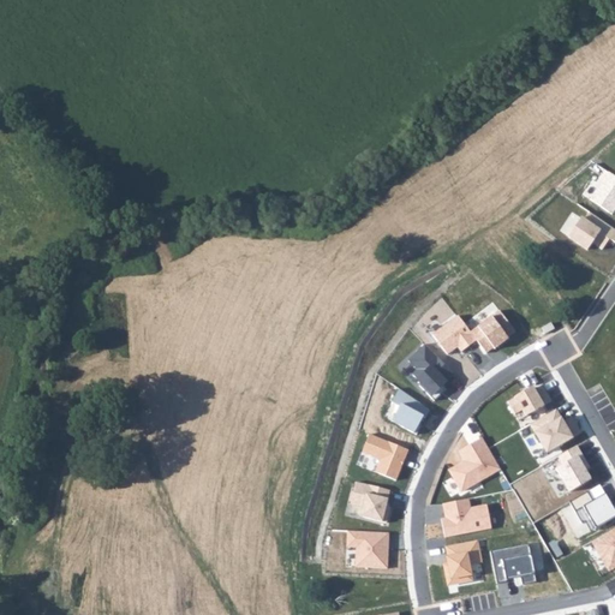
[(614,177),(609,173),(590,201),(611,214),(614,208),(614,177)]
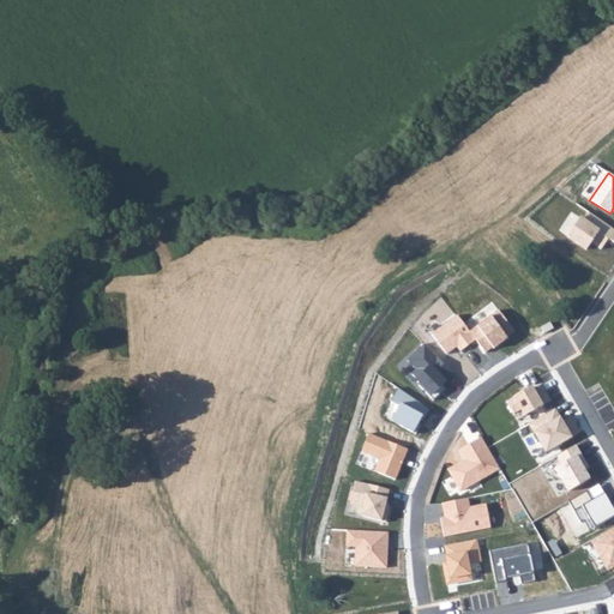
[(581,218),(566,238),(587,252),(593,245),(601,250),(608,239),(613,244),(613,241),(613,230),(588,212),(583,221),(581,218)]
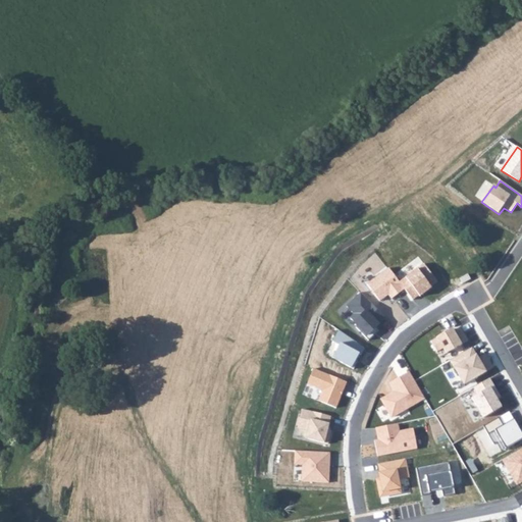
[(388,268),(367,283),(380,302),(388,296),(392,299),(405,290),(400,281),(388,268)]
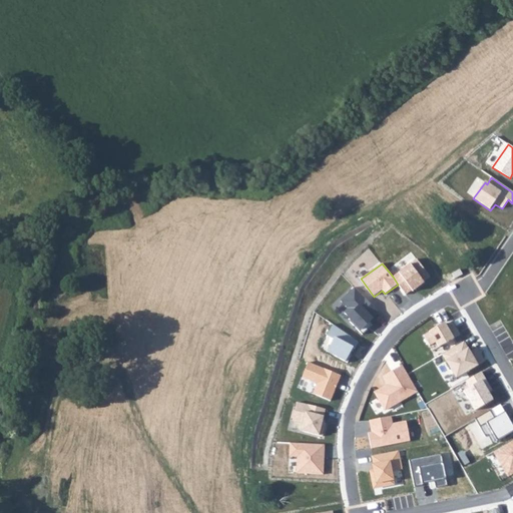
[(412,264),(393,277),(398,285),(406,295),(412,291),(413,293),(426,284),(412,264)]
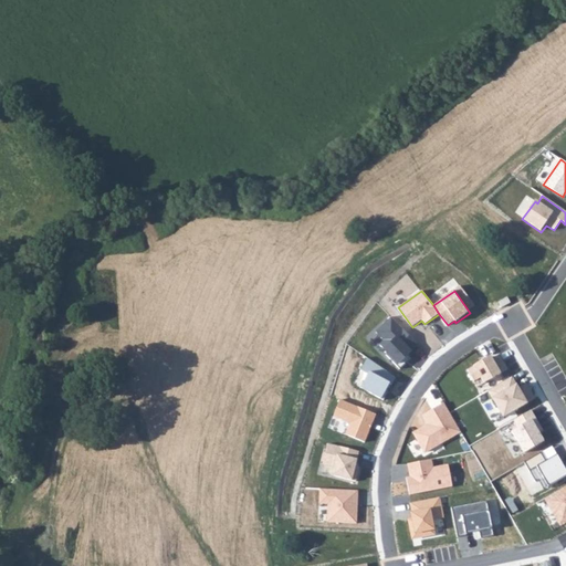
[(389,317),(376,333),(384,341),(379,345),(397,366),(412,352),(410,348),(416,343),(408,335),(389,317)]
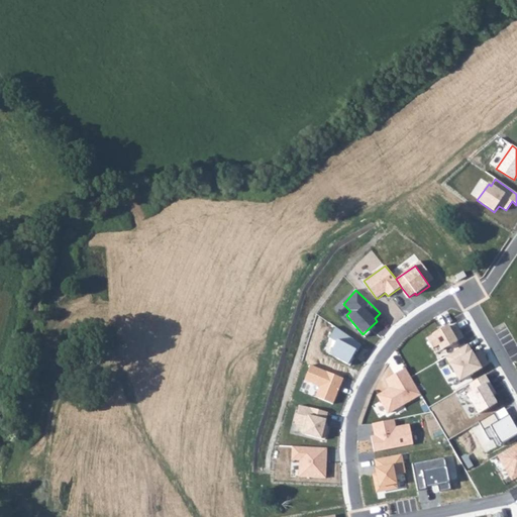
[(457,342),(447,324),(426,337),(432,348),(439,345),(442,350),(457,342)]
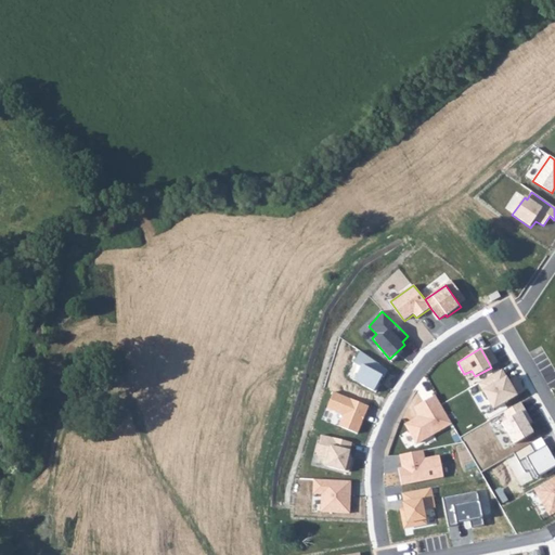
[(360,351),(353,363),(361,368),(353,381),(376,392),(387,371),(360,351)]
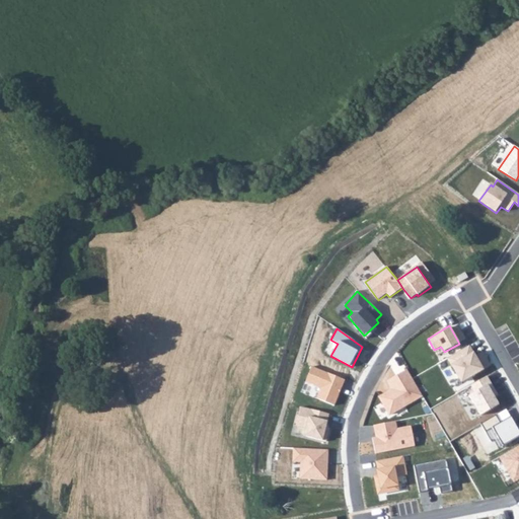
[(469,346),(448,358),(461,382),(484,370),(469,346)]
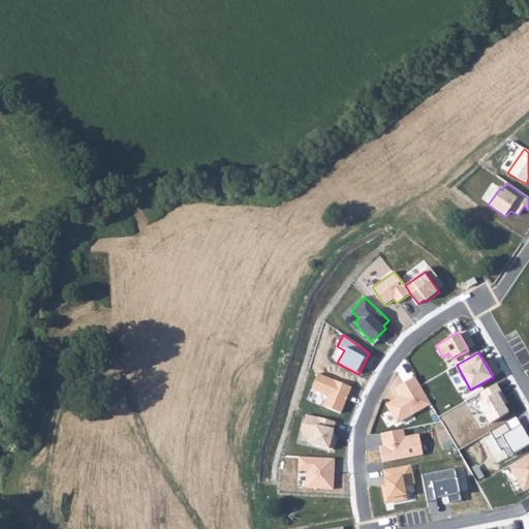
[(317,375),(311,390),(327,396),(322,406),(340,413),(350,387),(317,375)]
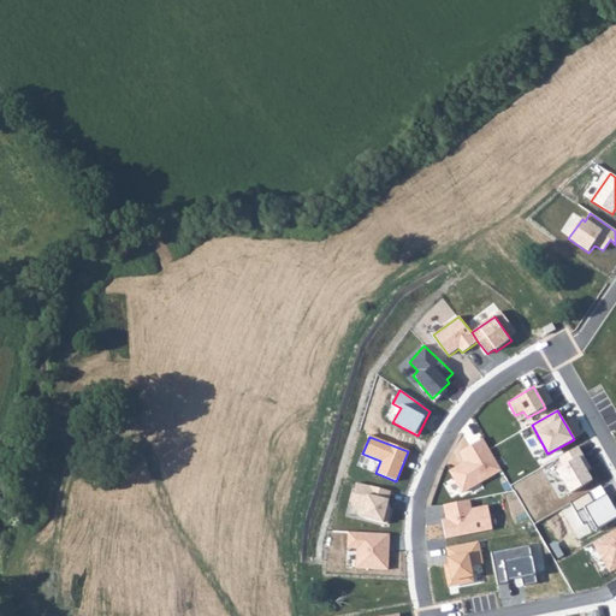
[(483,439),(460,452),(465,462),(450,471),(462,493),(501,472),(483,439)]
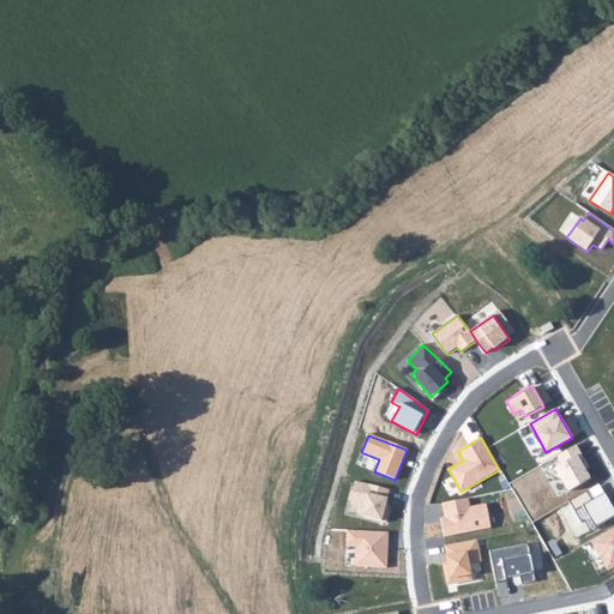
[(576,444),(555,455),(560,463),(555,467),(569,491),(590,479),(584,469),(589,468),(576,444)]
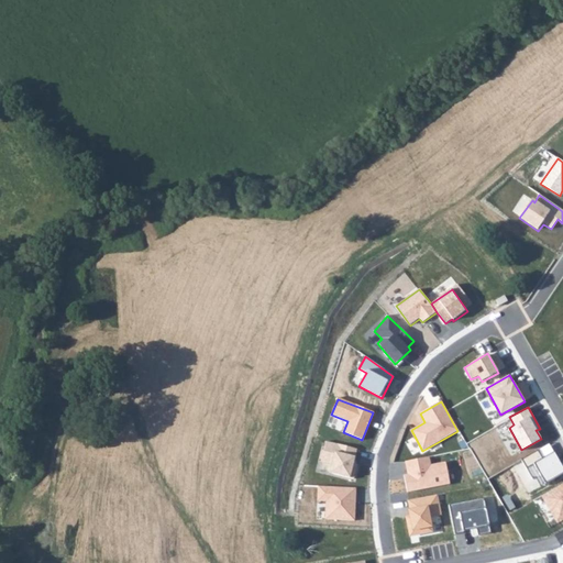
[(357,450),(327,442),(322,461),(331,463),(329,474),(354,481),(357,465),(354,464),(357,450)]
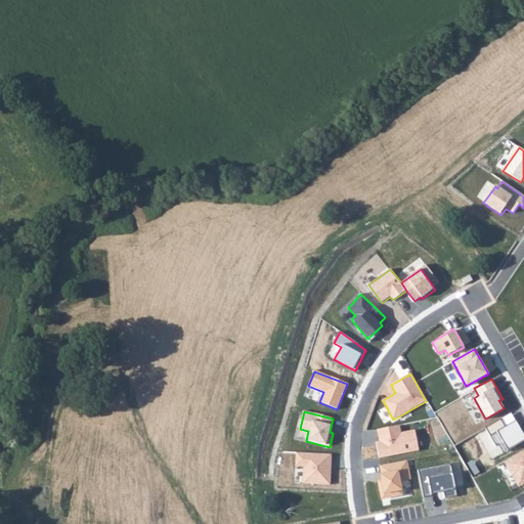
[(523,436),(511,413),(486,428),(490,436),(497,432),(508,449),(523,440),(523,436)]
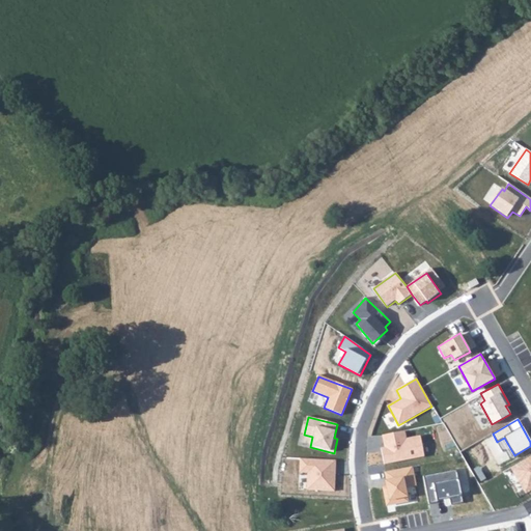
[(404,431),(382,436),(384,447),(380,448),(383,465),(425,456),(421,436),(407,438),(404,431)]
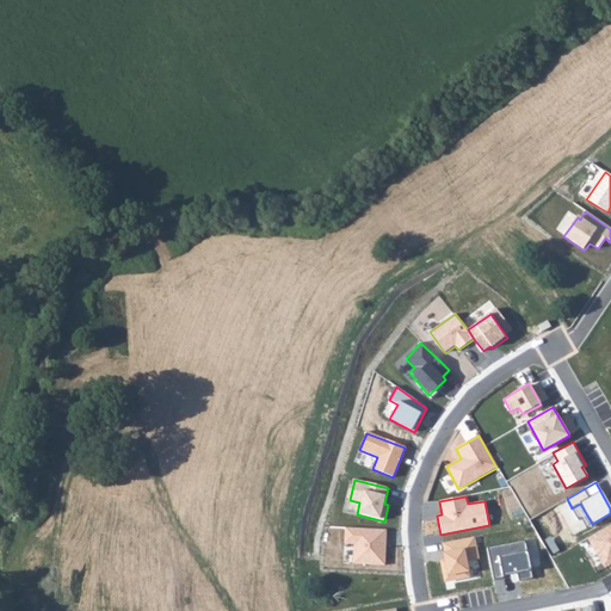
[(610,524),(587,537),(604,568),(610,563),(610,524)]
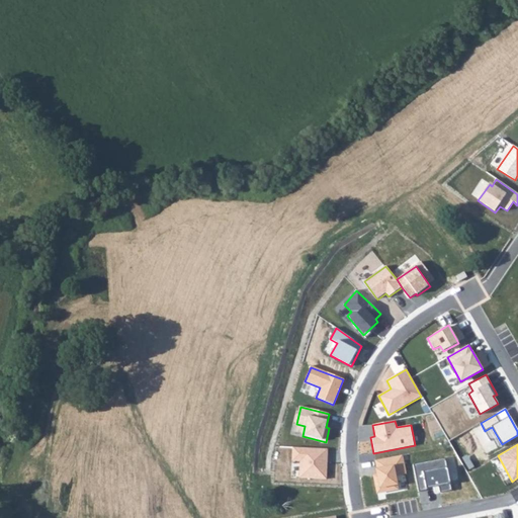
[(328,449),(293,448),(292,461),(299,461),(299,478),(326,479),(328,449)]
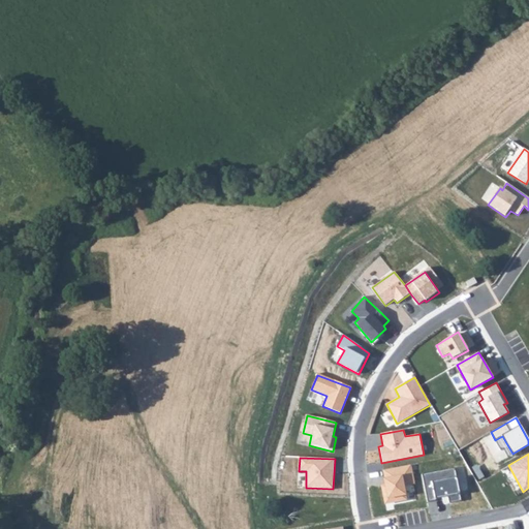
[(411,465),(383,470),(386,485),(381,486),(385,505),(408,500),(406,487),(415,486),(411,465)]
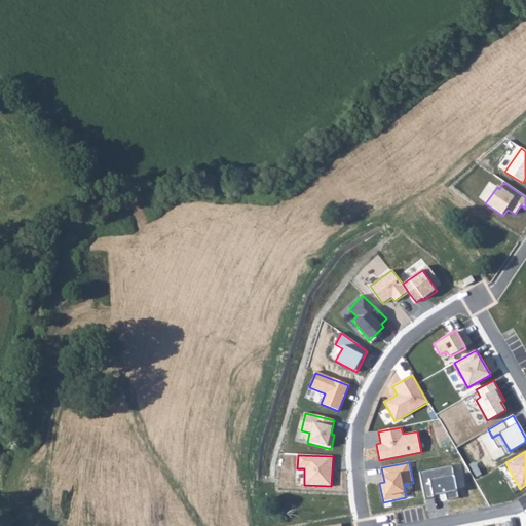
[(452,465),(420,473),(425,499),(434,497),(433,495),(446,492),(447,501),(459,498),(452,465)]
